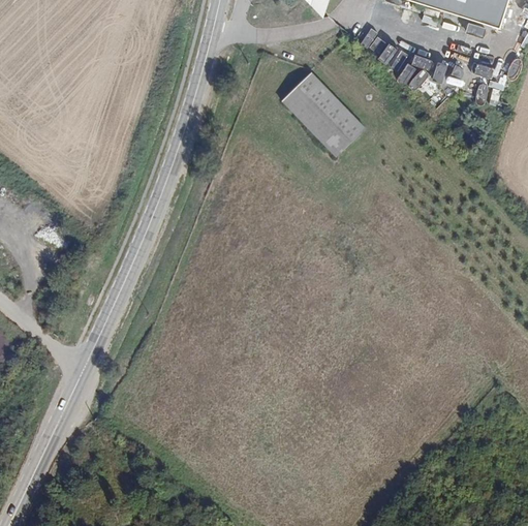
[(307,0),(321,14),(325,0),(307,0)]
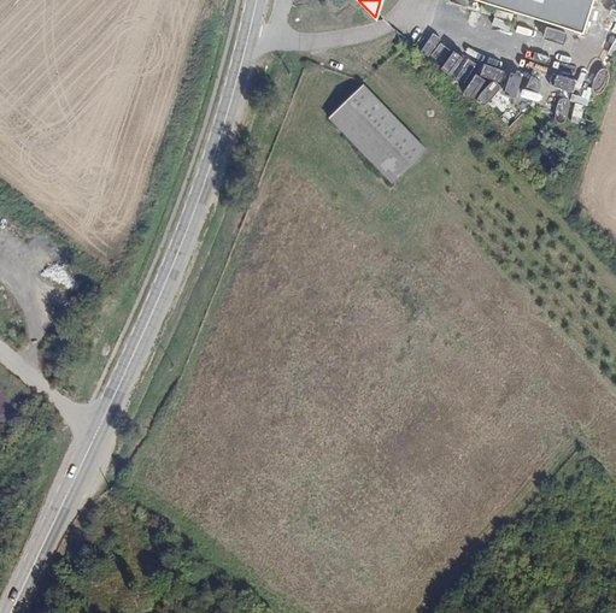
[(480,0),(582,33),(591,0),(480,0)]
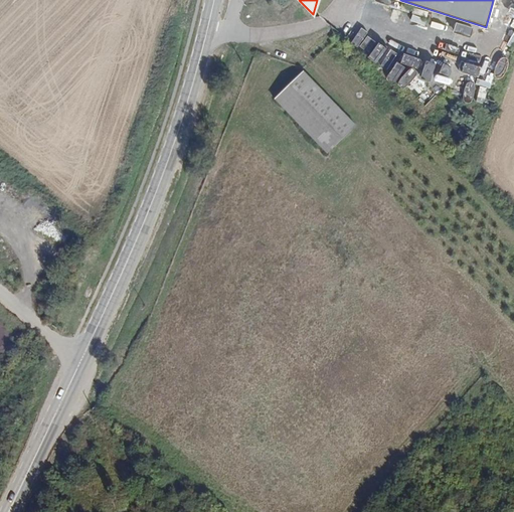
[(411,11),(408,20),(424,24),(426,15),(411,11)]
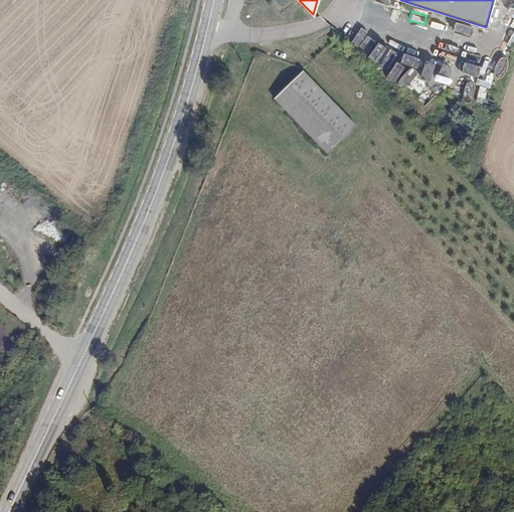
[(342,32),(369,45),(374,33),(348,21),(342,32)]
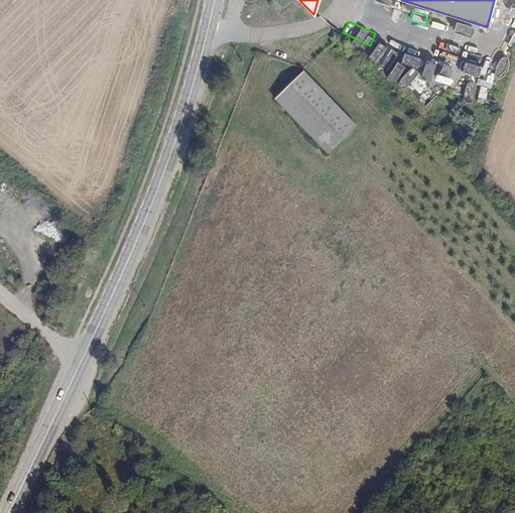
[(419,67),(423,53),(413,45),(409,44),(405,40),(395,37),(387,31),(382,29),(367,48),(372,51),(383,60),(377,69),(382,71),(392,78),(395,79),(398,80),(405,86),(426,93),(430,82),(431,80),(434,73),(442,79),(442,80),(447,65),(427,57),(423,68),(419,67)]
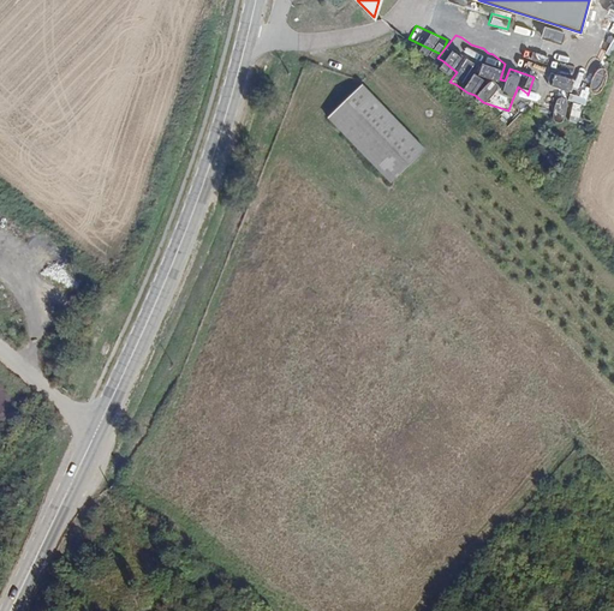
[(594,60),(596,49),(574,46),(573,57),(594,60)]
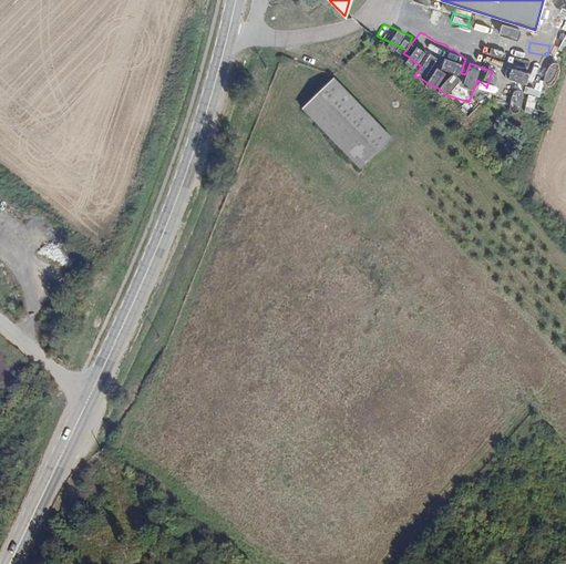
[(515,53),(512,63),(539,72),(543,61),(515,53)]
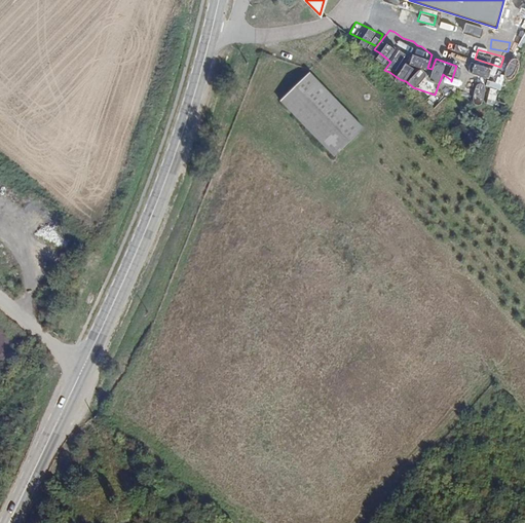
[(308,71),(280,99),(333,154),(362,126),(308,71)]
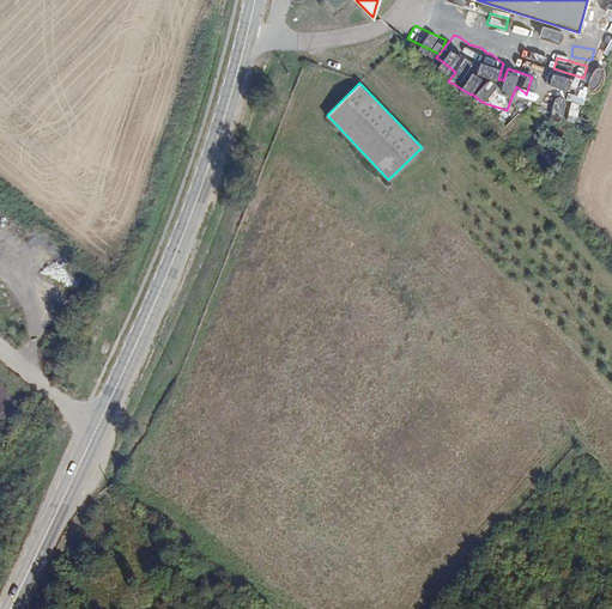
[(569,84),(569,96),(581,97),(582,85),(569,84)]
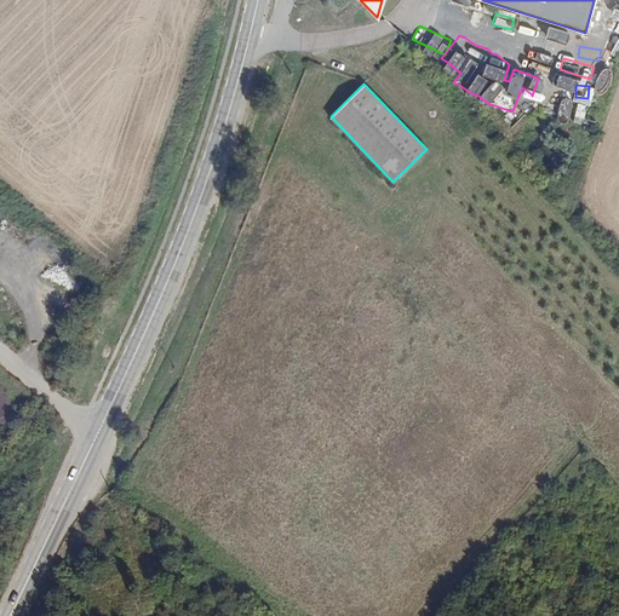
[(0,414),(12,401),(0,390),(0,424),(1,422),(0,421),(0,414)]
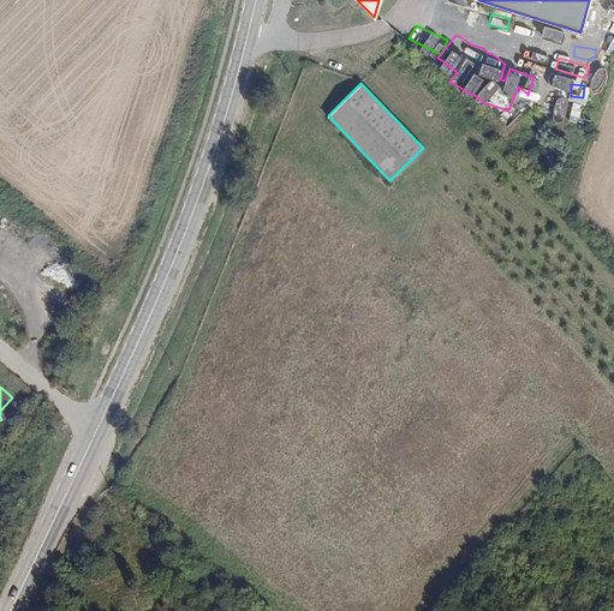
All buildings are outlined.
